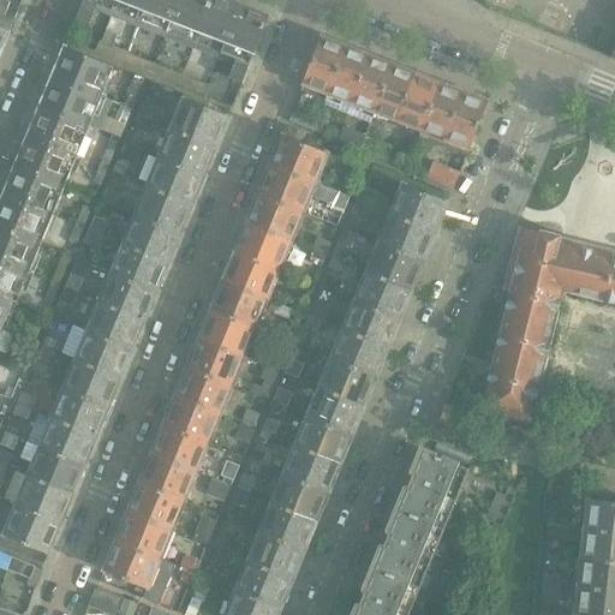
[(0,0),(0,13),(5,16),(10,4),(0,0)]
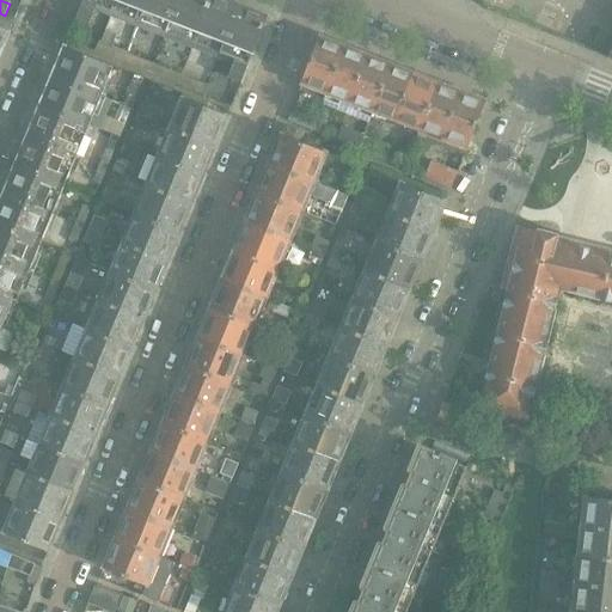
[(268,17),(224,0),(84,0),(77,20),(90,25),(97,6),(195,44),(236,60),(228,79),(242,84),(268,17)]
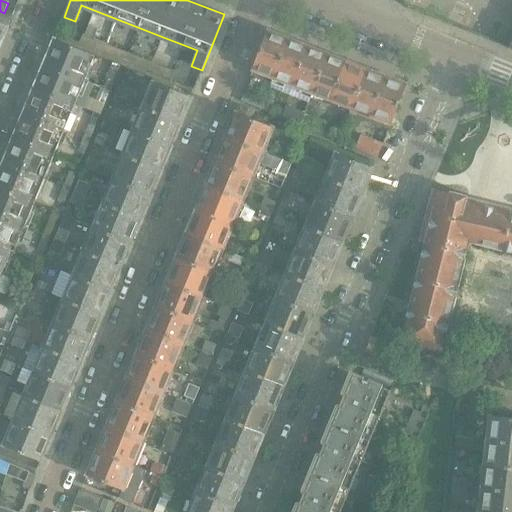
[(107,45),(88,37),(91,31),(85,29),(83,35),(80,43),(103,53),(107,45)]
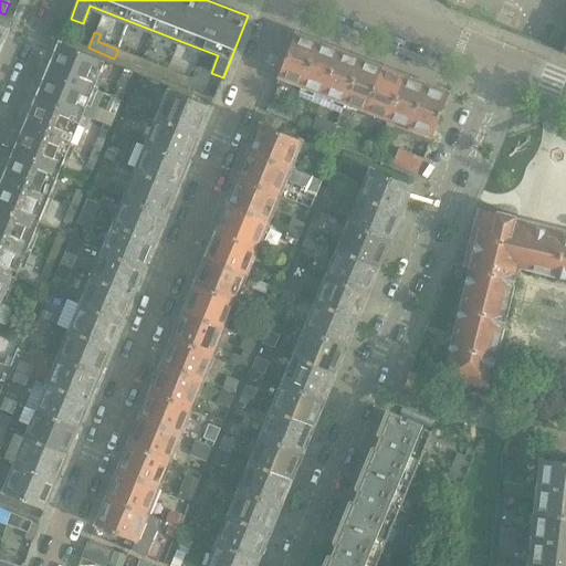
[(301,94),(321,44),(296,35),(278,84),(301,94)]
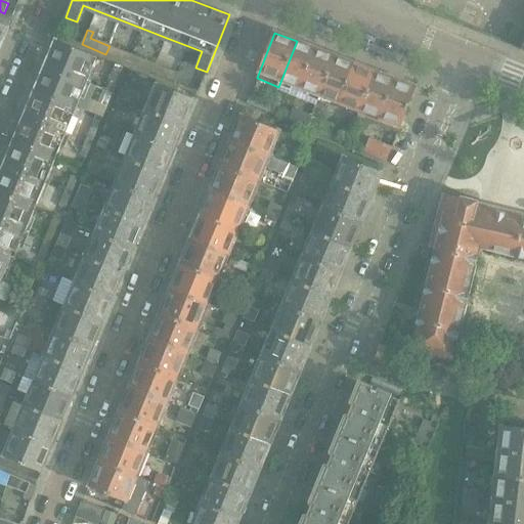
[(44,69),(34,92),(77,110),(86,86),(97,58),(55,41),(44,69)]
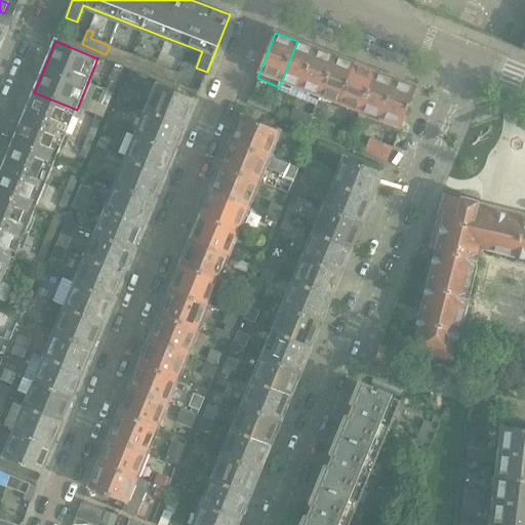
[(318,107),(321,97),(337,56),(297,41),(279,87),(278,90),(318,107)]
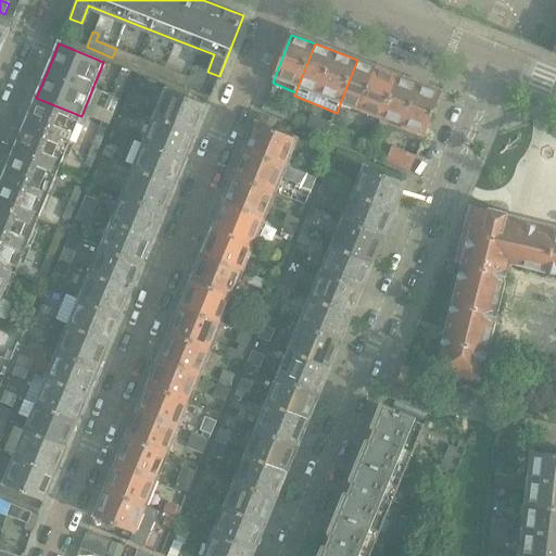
[(140,59),(116,49),(112,58),(137,67),(140,59)]
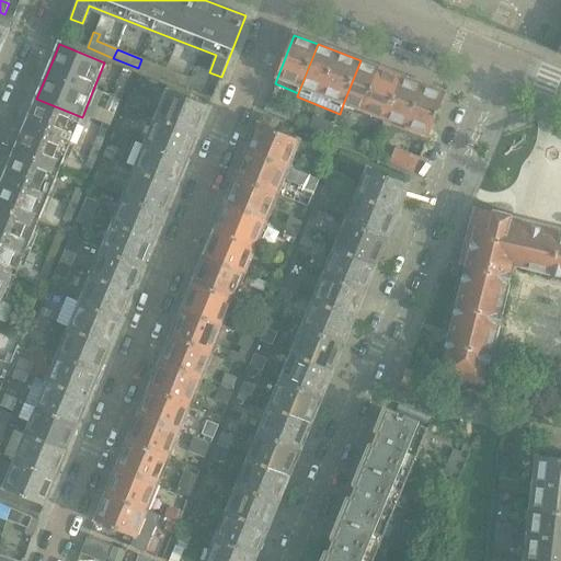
[(167,69),(141,59),(138,68),(163,79),(167,69)]
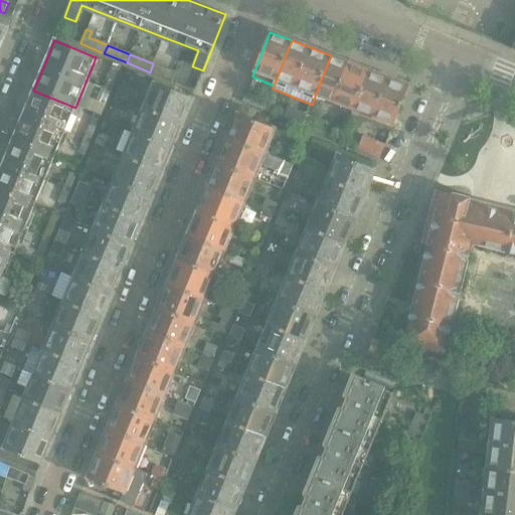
[(354,111),(370,70),(331,55),(315,96),(354,111)]
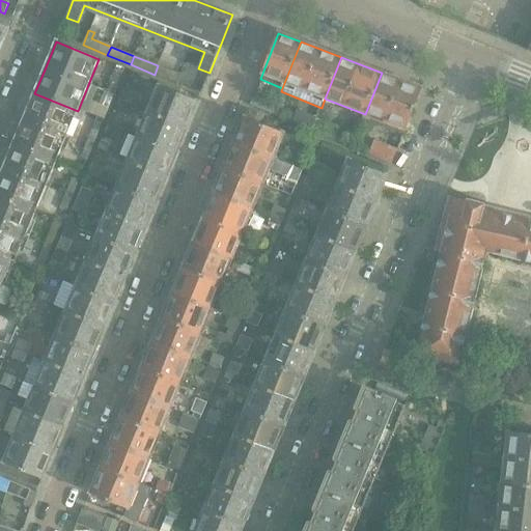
[(180,75),(158,65),(155,75),(177,84),(180,75)]
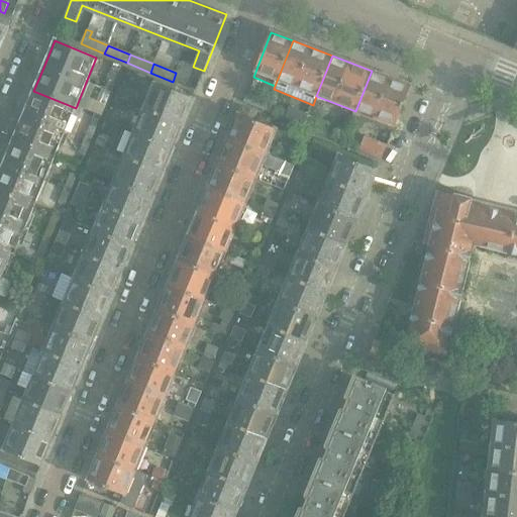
[(110,95),(116,80),(121,68),(113,65),(106,82),(108,82),(104,92),(110,95)]
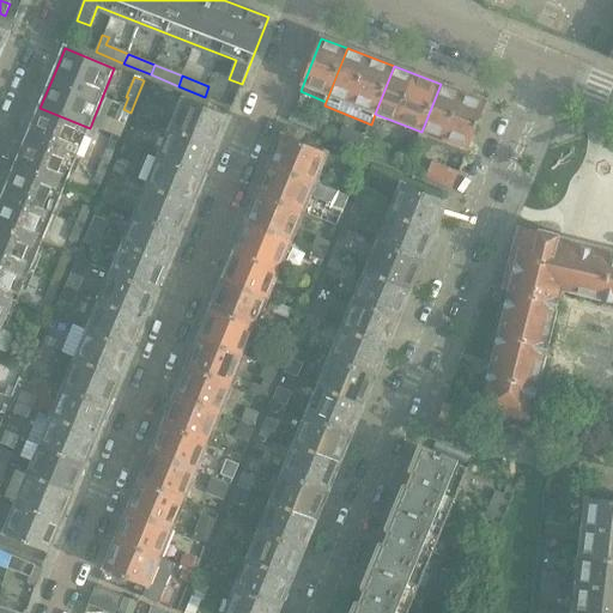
[(486,102),(441,84),(422,132),(468,150),(486,102)]
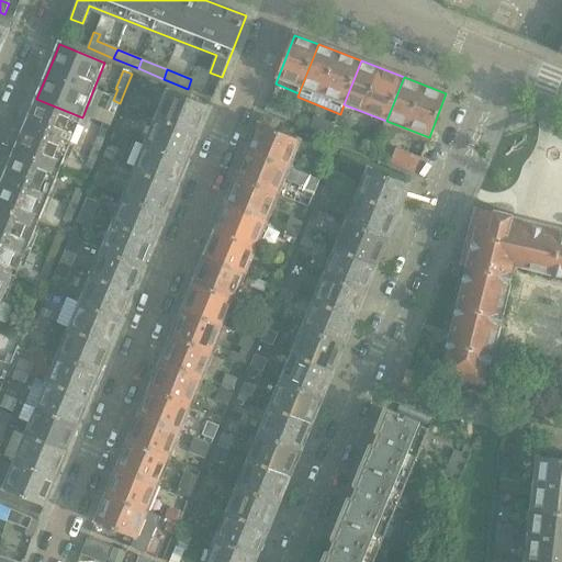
[(168,92),(157,120),(197,136),(209,109),(168,92)]
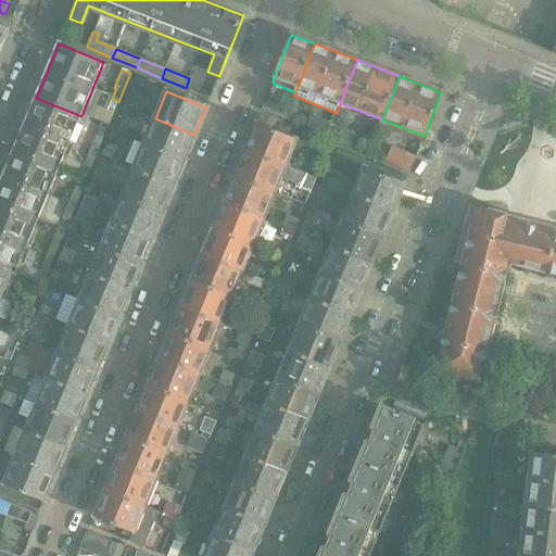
[(144,99),(140,98),(129,93),(124,105),(136,110),(139,112),(144,99)]
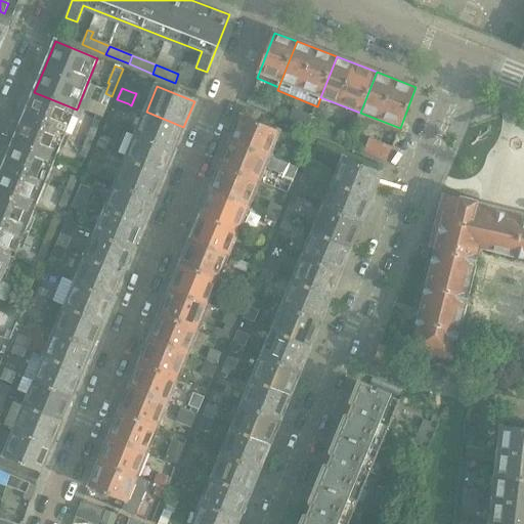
[(24,118),(14,142),(56,160),(66,135),(77,110),(34,92),(24,118)]
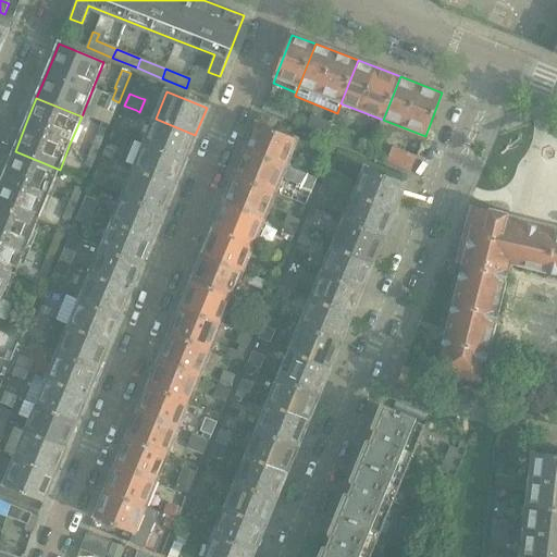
[(113,115),(119,102),(112,99),(107,112),(113,115)]
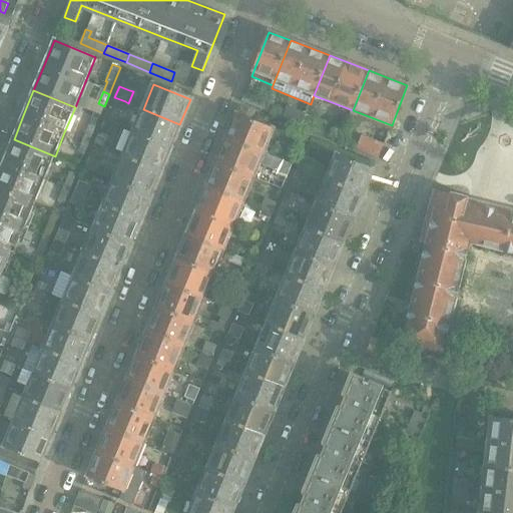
[(247,93),(243,103),(263,111),(267,100),(247,93)]
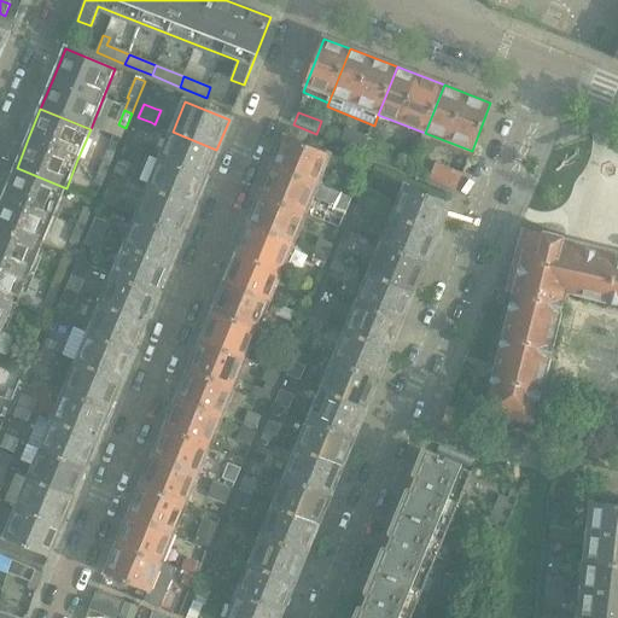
[(145,135),(151,122),(138,117),(133,130),(145,135)]
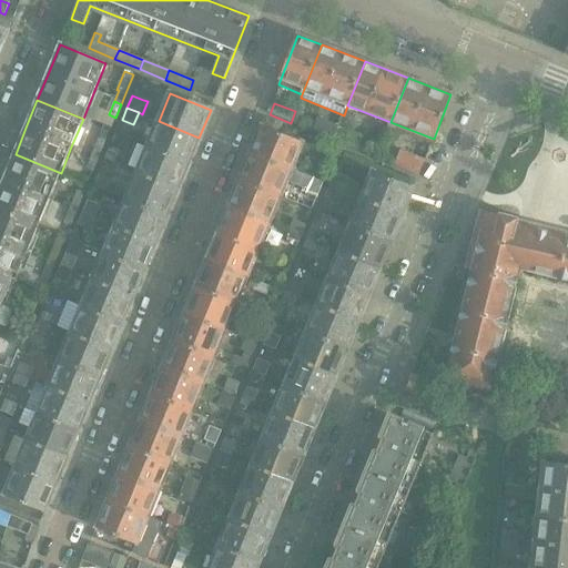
[(305,115),(295,111),(291,123),(301,127),(305,115)]
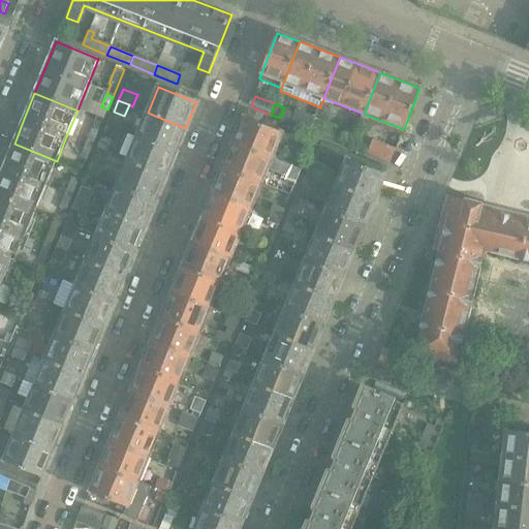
[(185,128),(148,113),(136,138),(175,154),(185,128)]
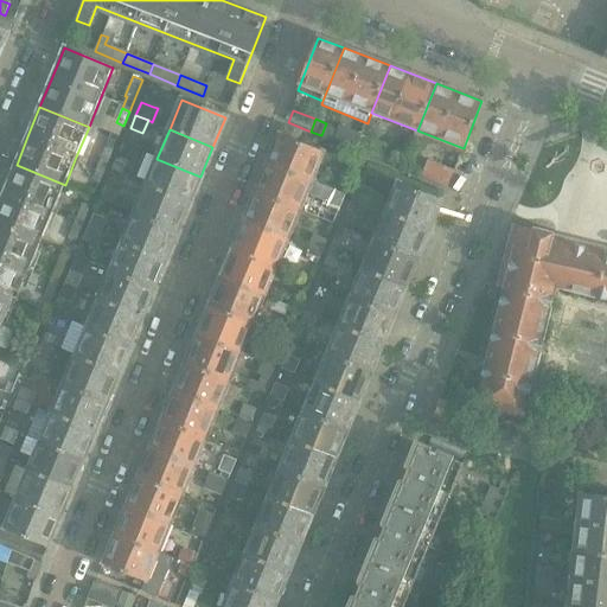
[(357,151),(362,139),(338,129),(333,141),(357,151)]
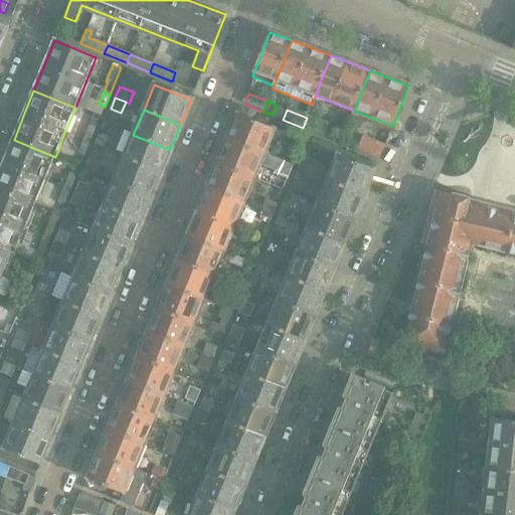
[(237,115),(226,140),(264,155),(275,130),(237,115)]
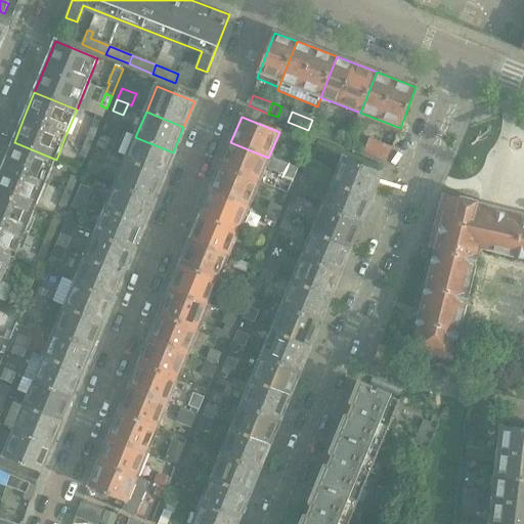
[(96,119),(93,128),(98,130),(101,121),(96,119)]
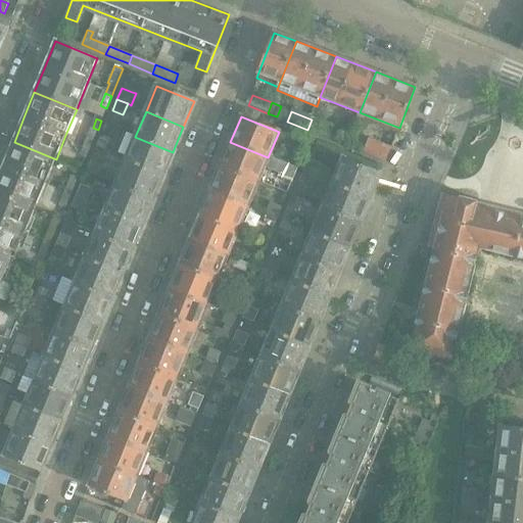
[(333,128),(312,120),(307,130),(329,138),(333,128)]
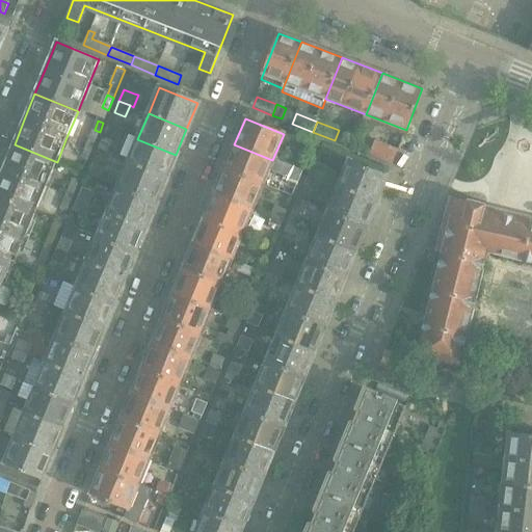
[(95,130),(87,145),(92,148),(100,132),(95,130)]
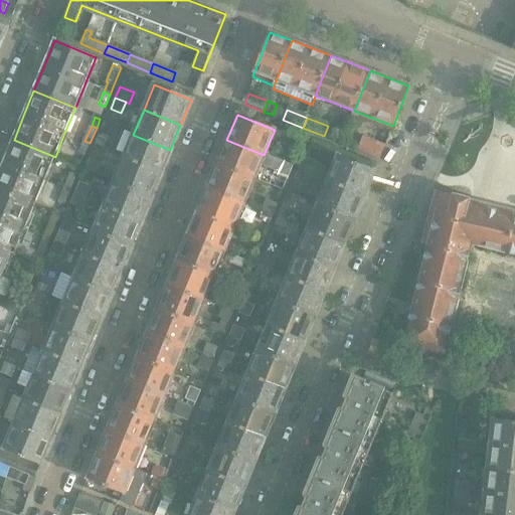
[(105,149),(109,141),(110,138),(100,134),(95,145),(105,149)]
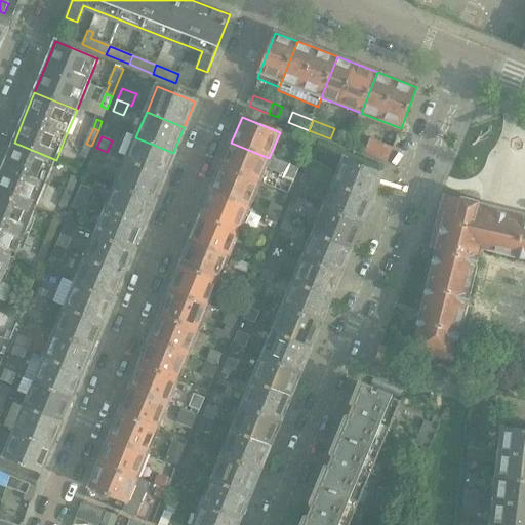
[(173,153),(135,137),(125,162),(163,177),(173,153)]
